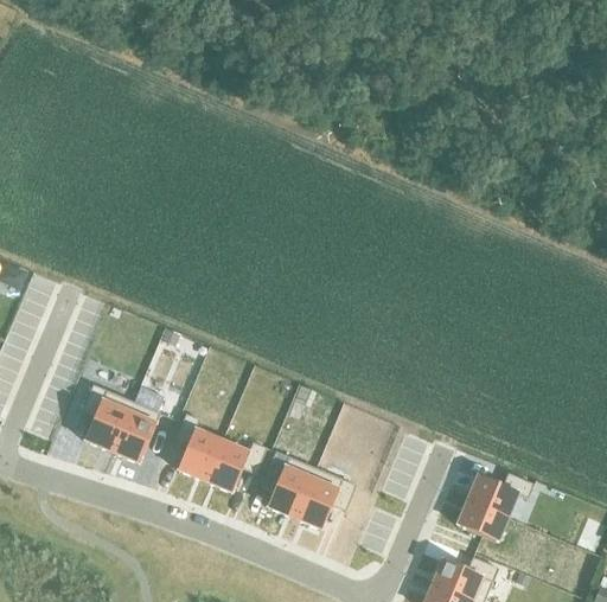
[(93,384),(82,410),(95,416),(84,440),(112,452),(133,401),(93,384)]
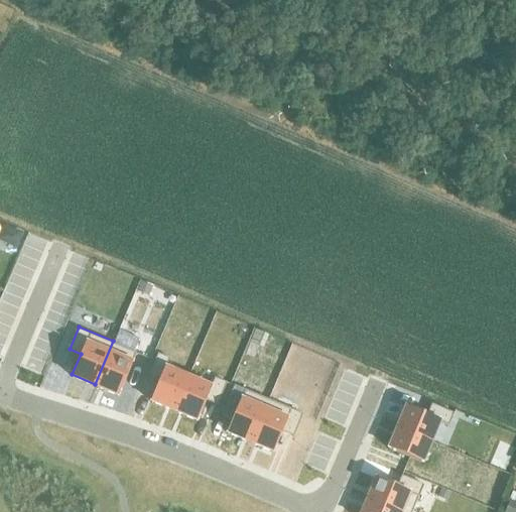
[(113,341),(95,384),(118,393),(128,372),(136,351),(113,341)]
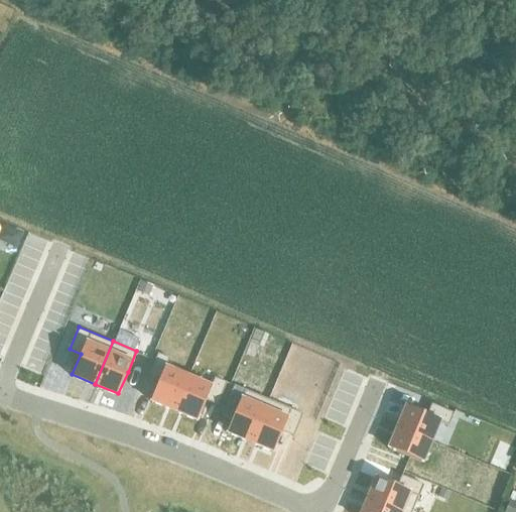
[(158,351),(148,373),(159,378),(151,399),(174,408),(188,375),(166,365),(170,356),(158,351)]
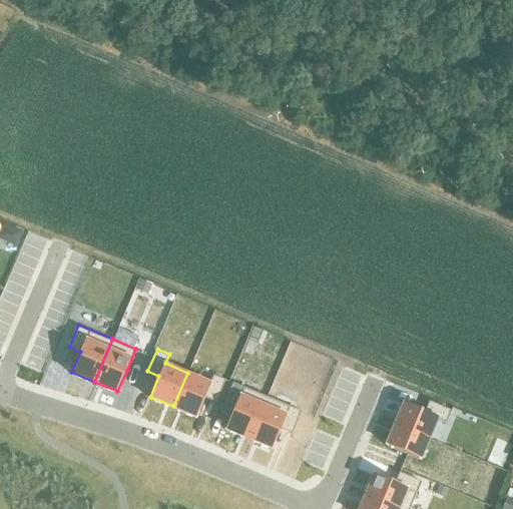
[(187,373),(173,406),(196,416),(204,396),(216,400),(225,378),(213,373),(209,382),(187,373)]
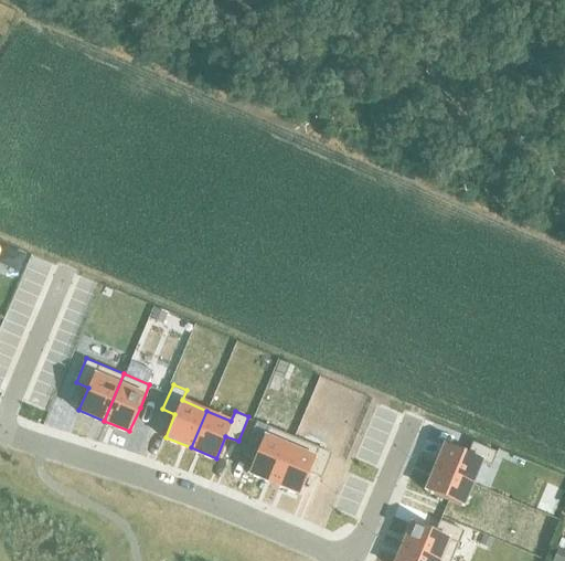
[(258,448),(248,472),(274,483),(294,435),(268,424),(258,448)]
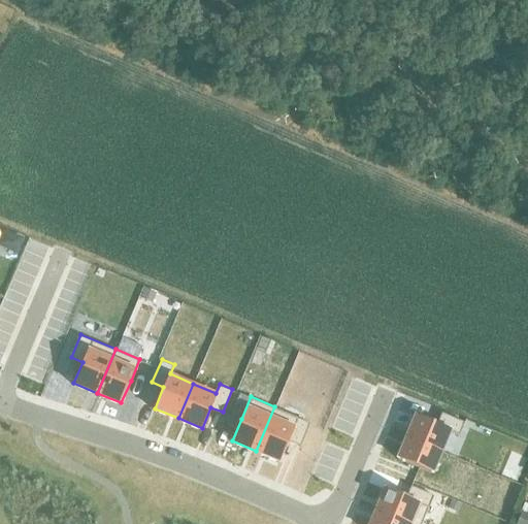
[(274,406),(256,451),(279,460),(289,439),(300,445),(310,421),(298,417),(274,406)]
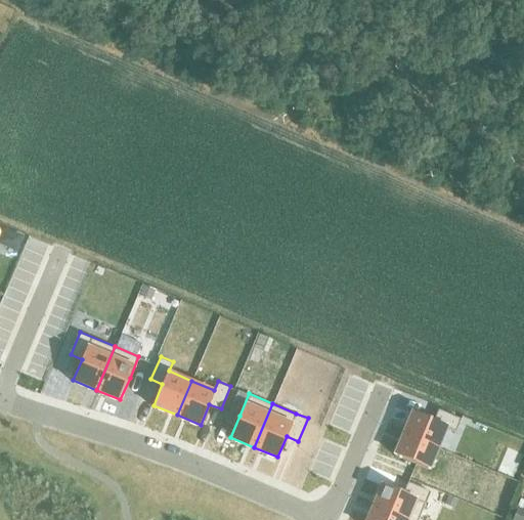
[(412,410),(403,432),(438,446),(446,426),(455,429),(461,417),(438,407),(433,419),(412,410)]
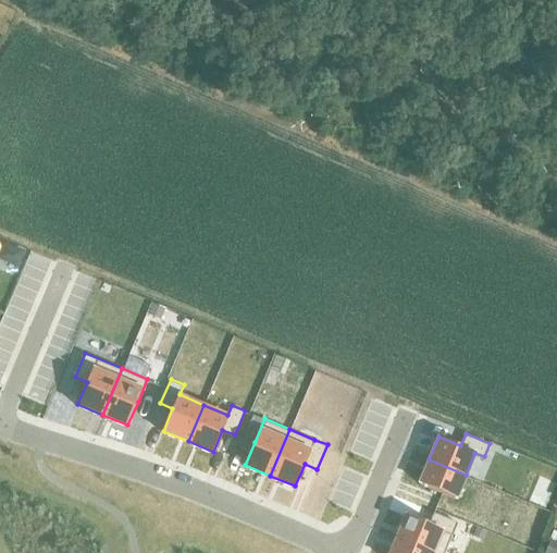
[(429,459),(419,481),(456,498),(466,475),(429,459)]
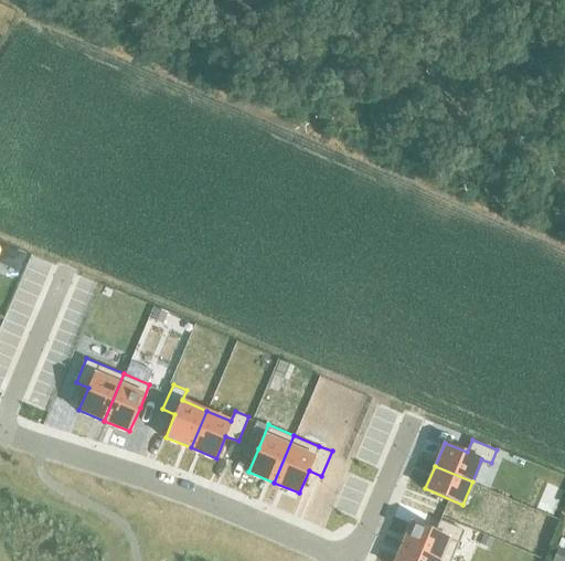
[(412,521),(402,543),(443,560),(449,560),(454,552),(465,528),(439,518),(435,530),(412,521)]
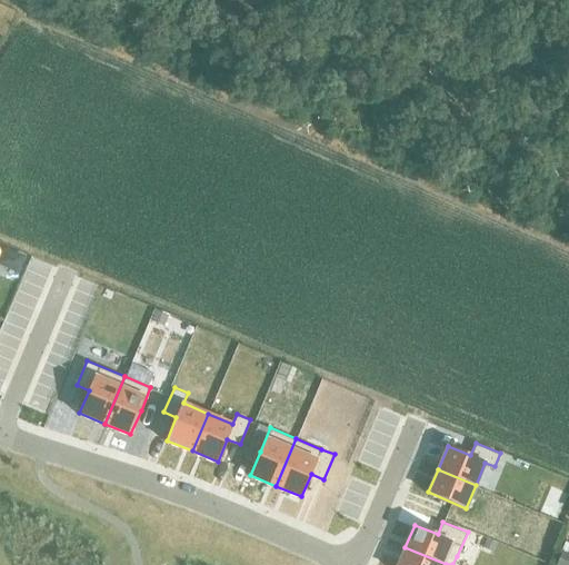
[(446,564),(405,547),(397,564),(446,564)]
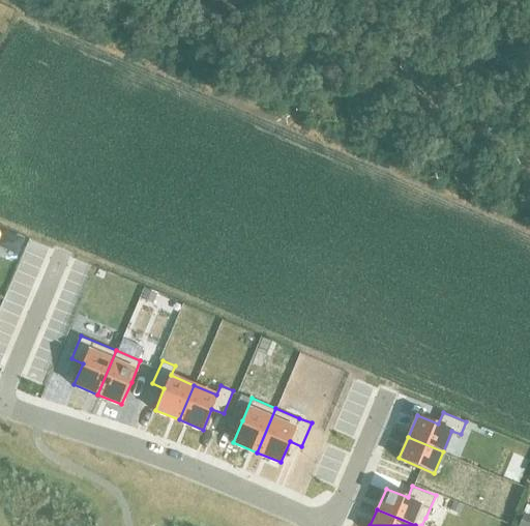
[(529,525),(529,512),(524,509),(522,516),(517,525),(529,525)]
